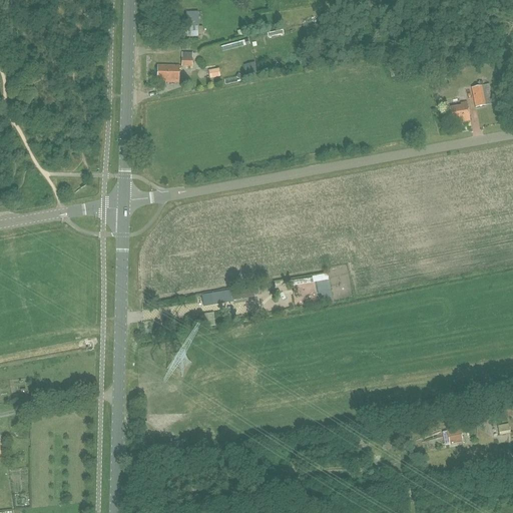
[(331,19),(327,20),(327,21),(328,26),(332,25),(331,20),(350,16),(349,10),(330,15),(331,19)]
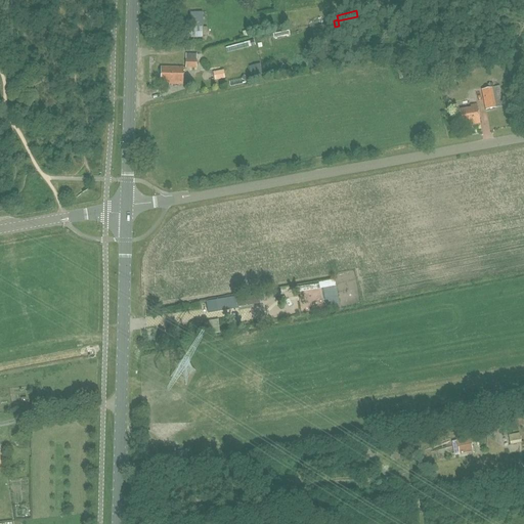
[(191,28),(189,28),(190,38),(203,38),(202,28),(204,28),(203,12),(190,13),(190,14),(191,28)]
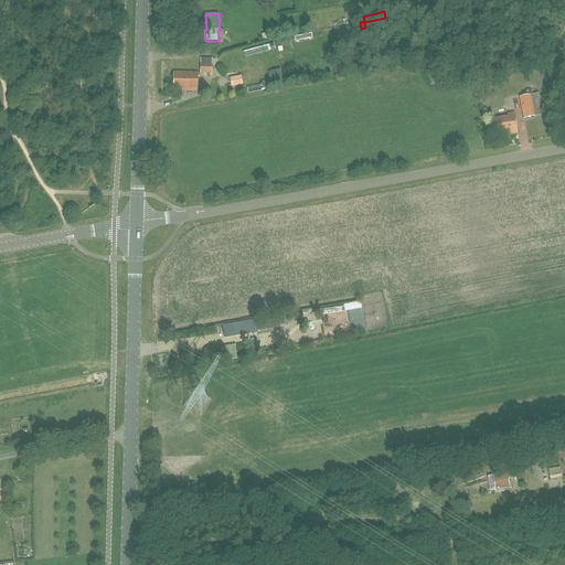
[(341,52),(349,51),(345,32),(338,34),(341,52)]
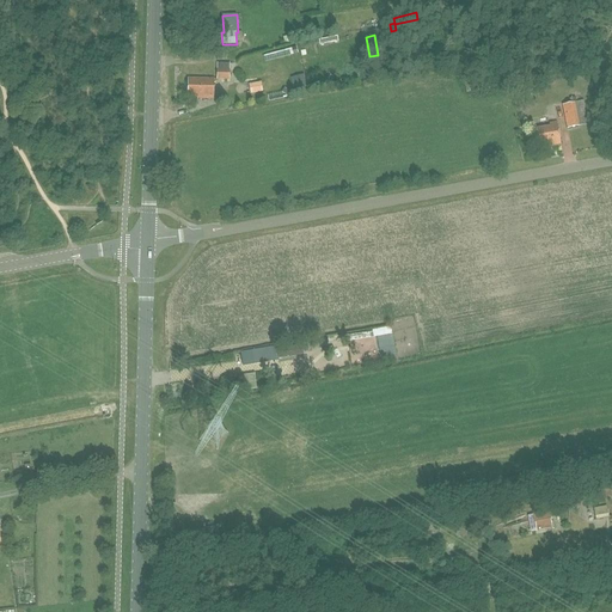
[(218,63),(218,79),(230,79),(230,63),(218,63)]
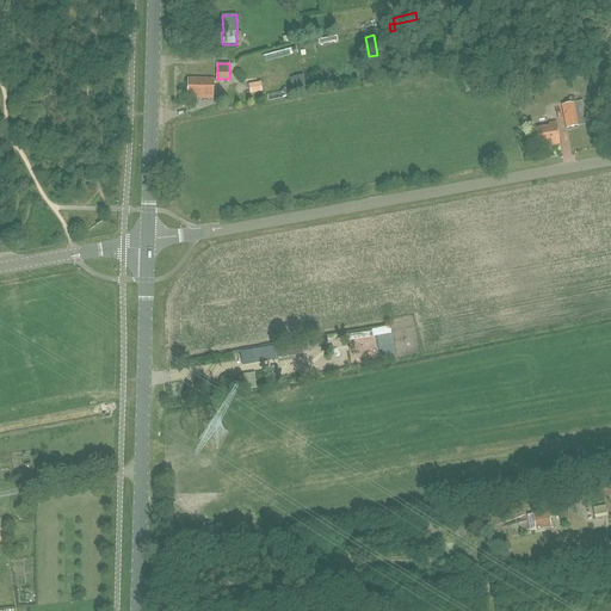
[(290,78),(294,91),(307,87),(303,74),(290,78)]
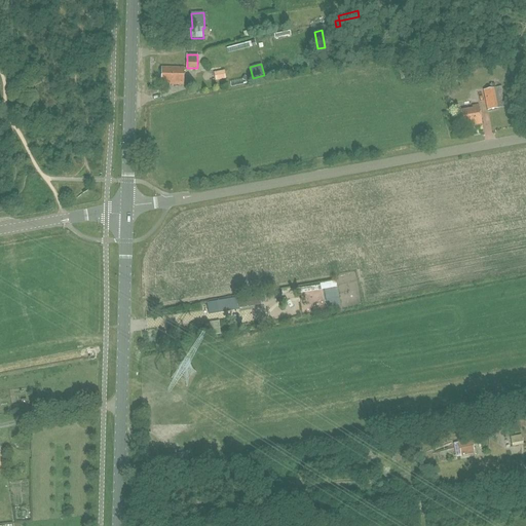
[(184,85),(184,68),(162,68),(162,85),(184,85)]
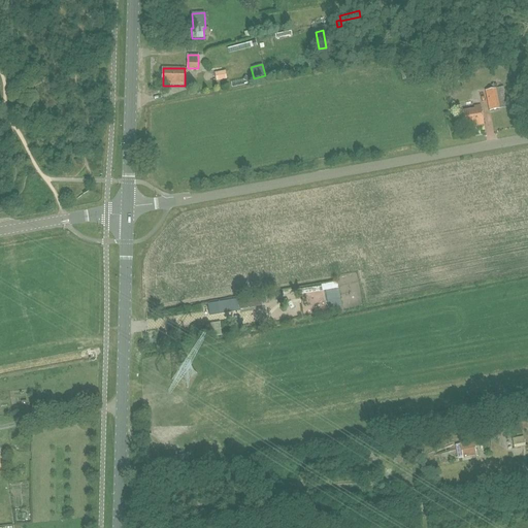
[(225,71),(215,72),(217,81),(227,79),(225,71)]
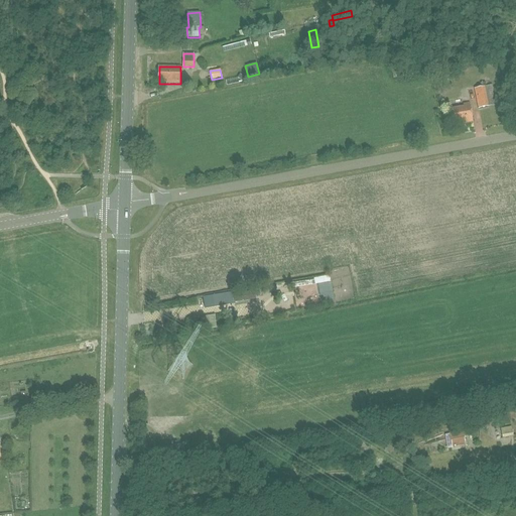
[(491,86),(490,81),(487,82),(488,86),(486,87),(485,83),(480,84),(481,88),(475,89),(479,109),(496,106),(491,86)]
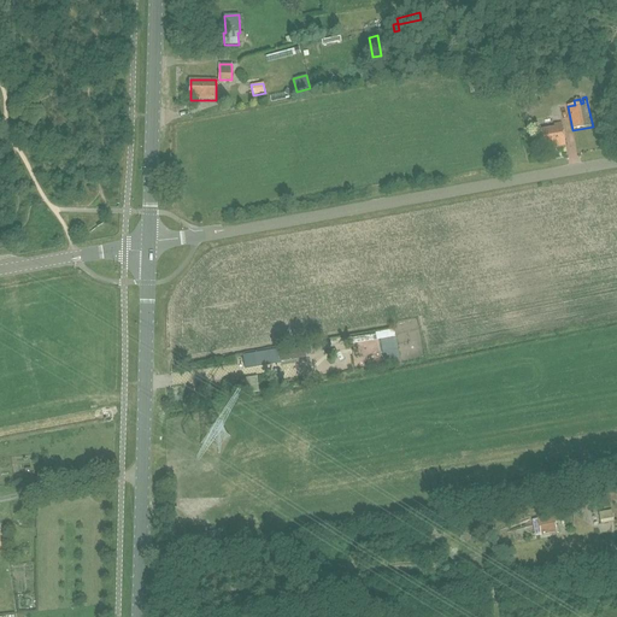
[(565,146),(562,123),(554,125),(554,128),(540,130),(544,146),(556,145),(557,147),(565,146)]
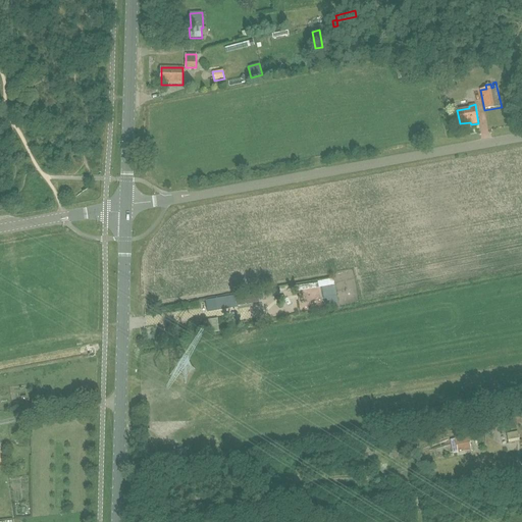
[(232,296),(206,300),(207,312),(233,307),(233,306),(256,303),(255,296),(232,299),(232,296)]
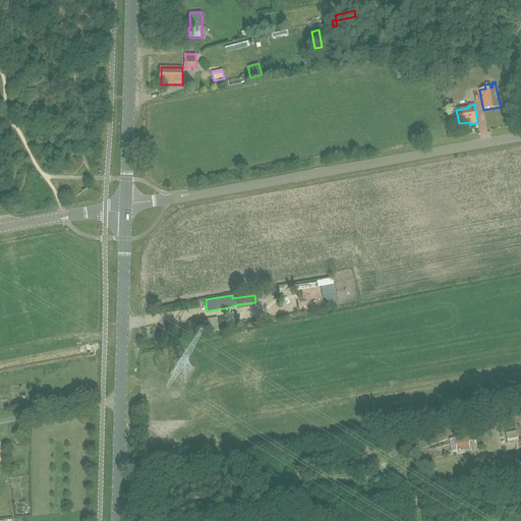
[(507,443),(518,441),(518,439),(517,430),(506,432),(507,439),(507,443)]
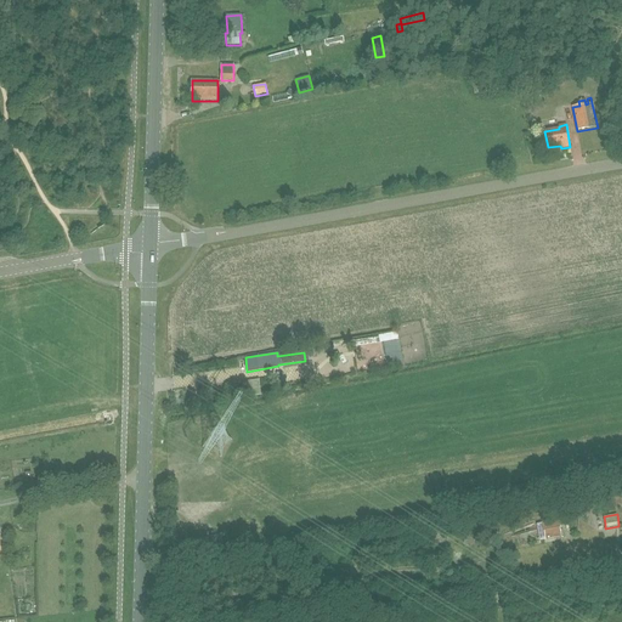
[(546,541),(560,538),(557,520),(542,522),(546,541)]
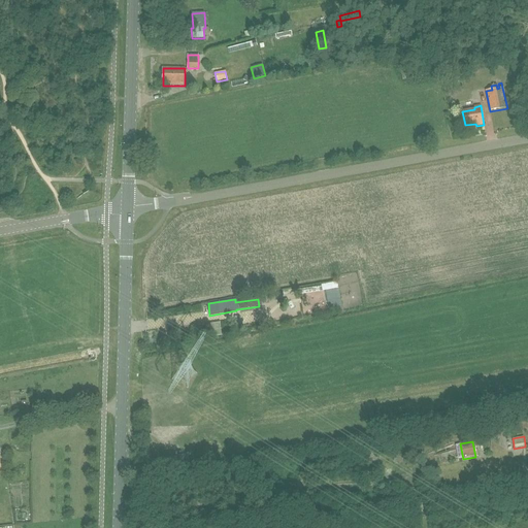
[(164,462),(158,464),(160,471),(160,472),(166,470),(164,462)]
